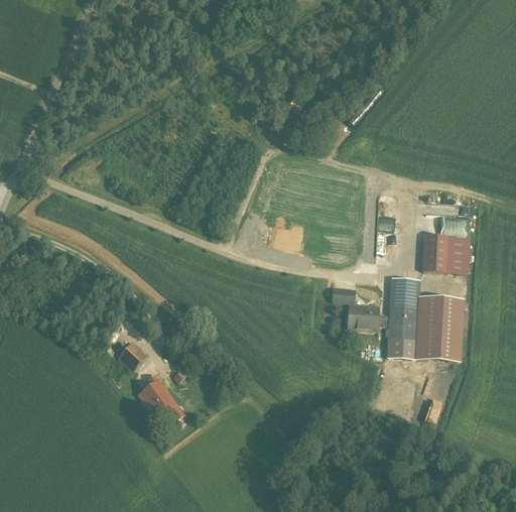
[(470,239),(424,236),(422,272),(468,274),(470,239)]
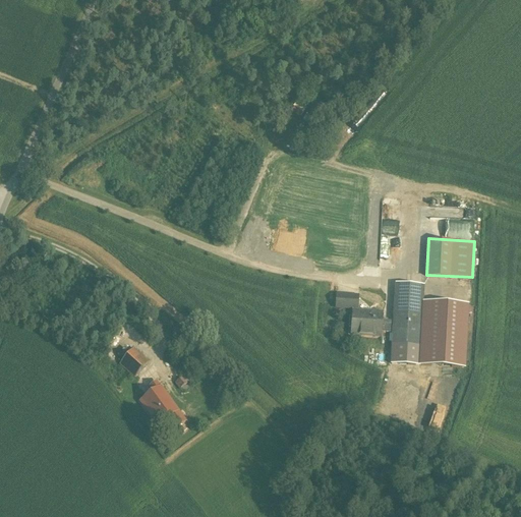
[(424,283),(395,281),(393,319),(382,318),(383,309),(357,307),(350,307),(348,335),(382,336),(382,332),(393,333),(392,342),(419,343),(421,343),(423,299),(424,283)]
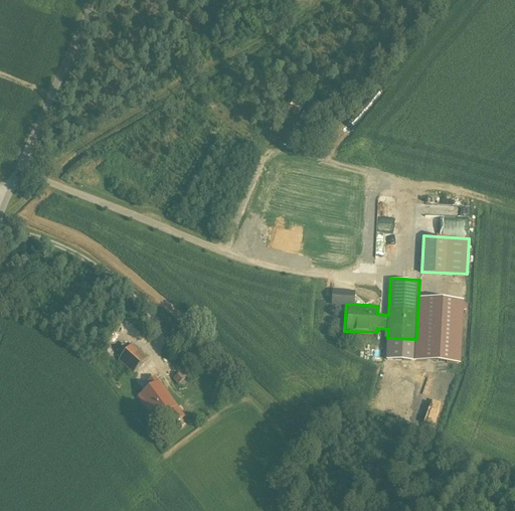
[(354,289),(332,289),(331,303),(346,304),(353,304),(354,289)]
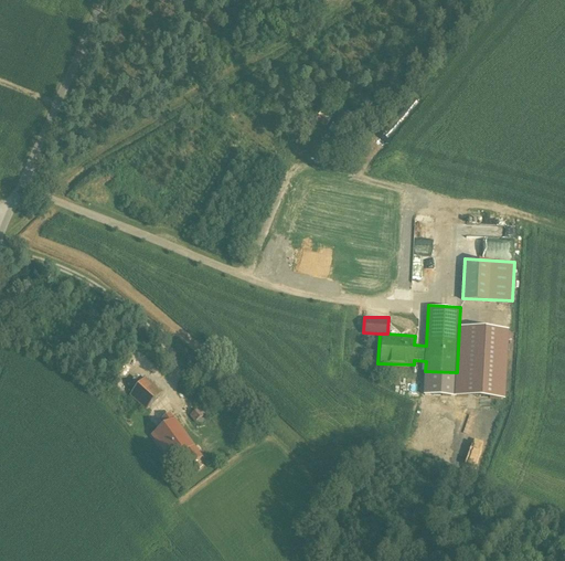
[(509,327),(459,325),(457,372),(455,372),(454,394),(505,398),(509,327)]
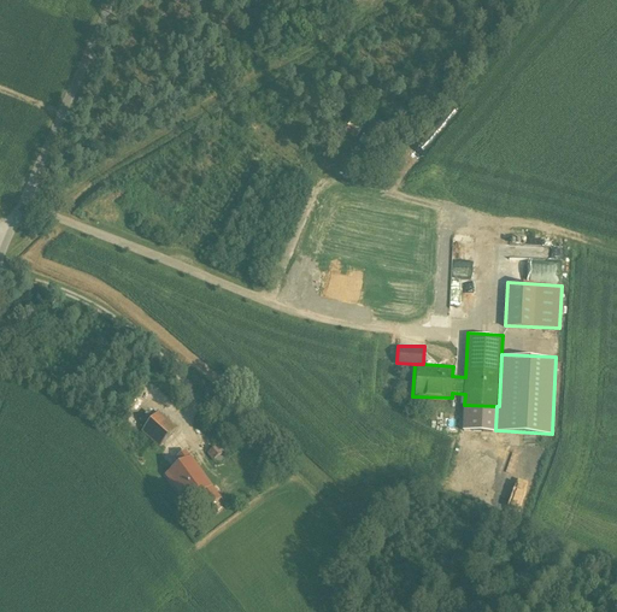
[(178,424),(159,409),(142,428),(162,445),(178,424)]
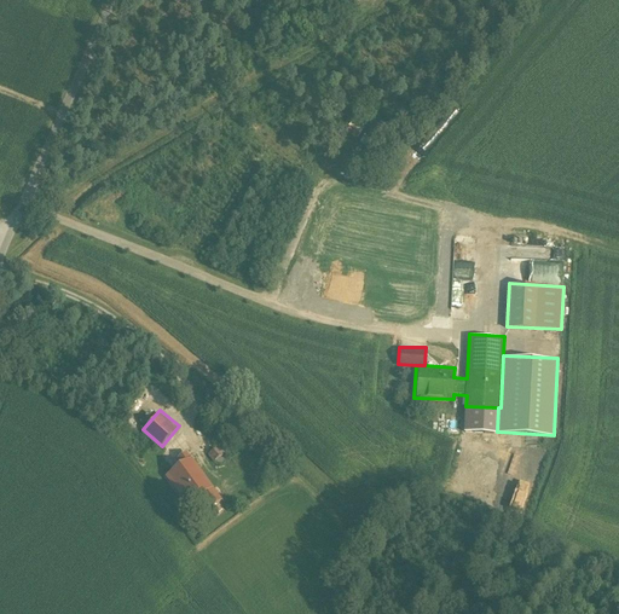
[(225,498),(190,446),(177,455),(183,464),(167,475),(189,508),(204,497),(212,508),(225,498)]
